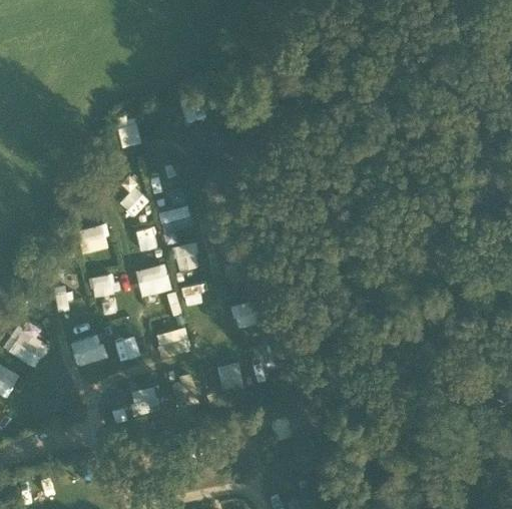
[(143,190),(121,196),(126,214),(148,209),(143,190)]
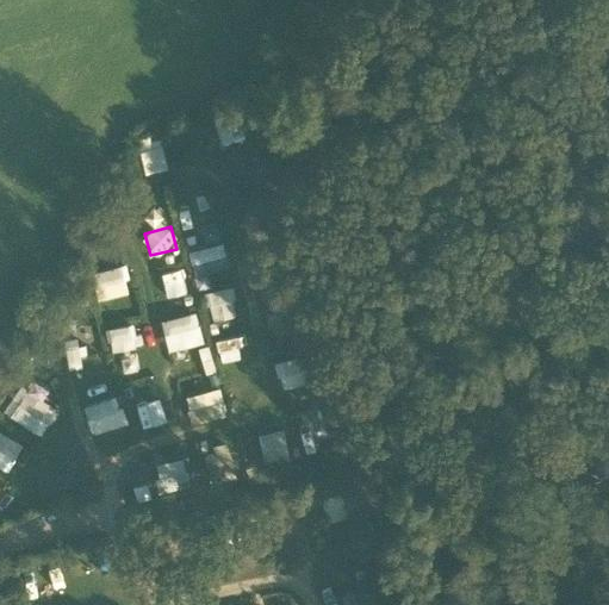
[(188,253),(198,291),(211,288),(207,273),(229,268),(223,244),(188,253)]
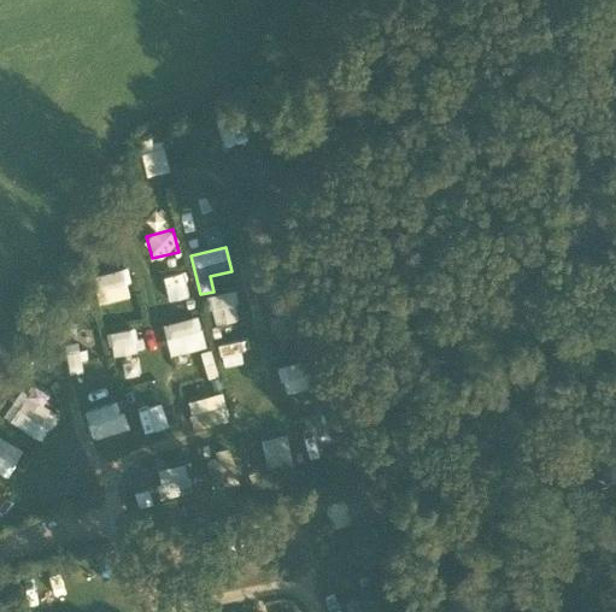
[(95,276),(99,304),(132,299),(127,271),(95,276)]
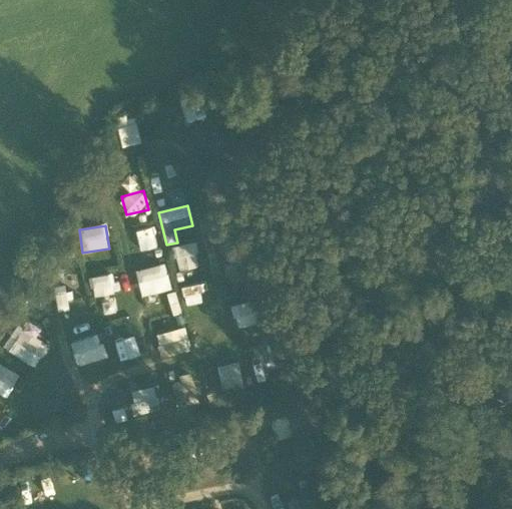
[(134,232),(140,251),(157,246),(151,227),(134,232)]
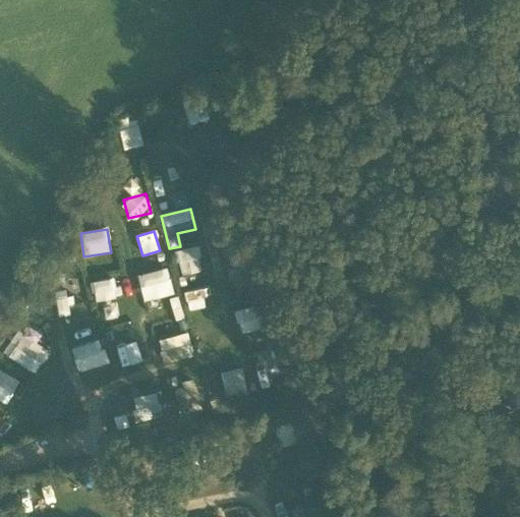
[(197,246),(176,251),(183,276),(204,271),(197,246)]
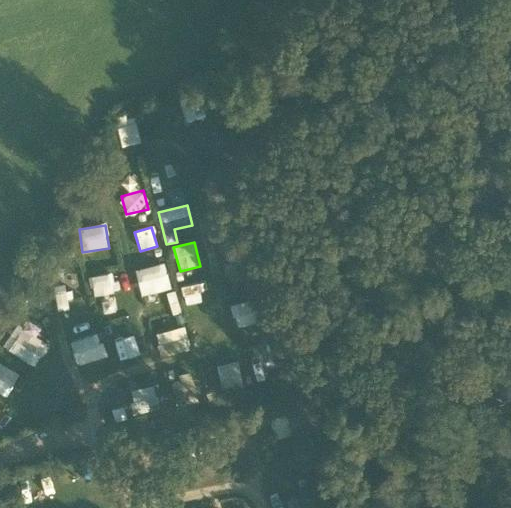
[(247,253),(219,260),(226,286),(253,280),(247,253)]
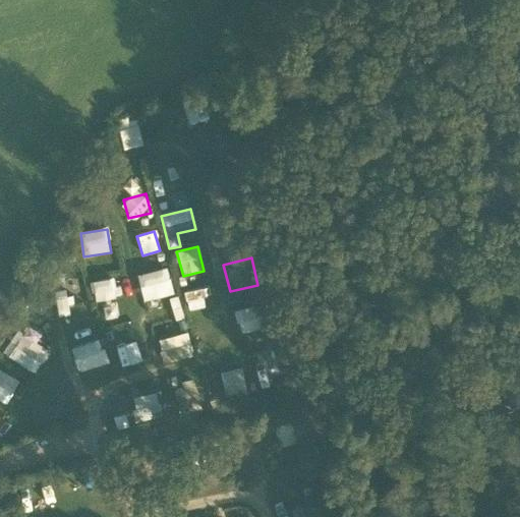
[(167,268),(137,275),(143,301),(174,294),(167,268)]
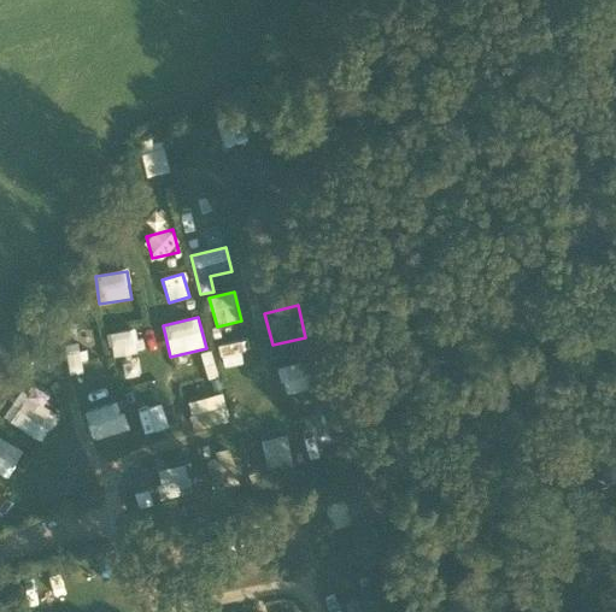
[(110,357),(140,354),(139,330),(109,333),(110,357)]
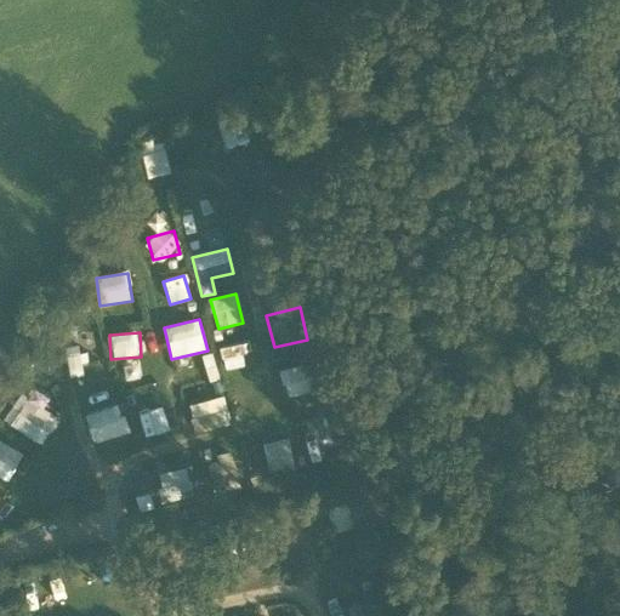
[(244,344),(222,347),(225,369),(246,365),(244,344)]
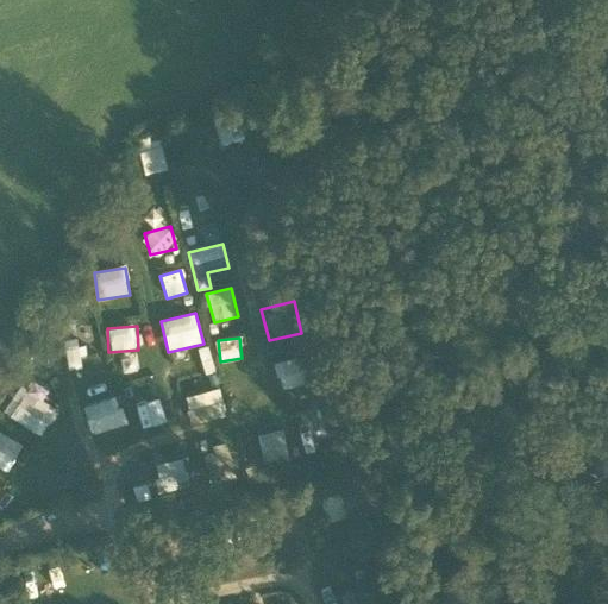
[(275,363),(281,389),(313,379),(306,354),(275,363)]
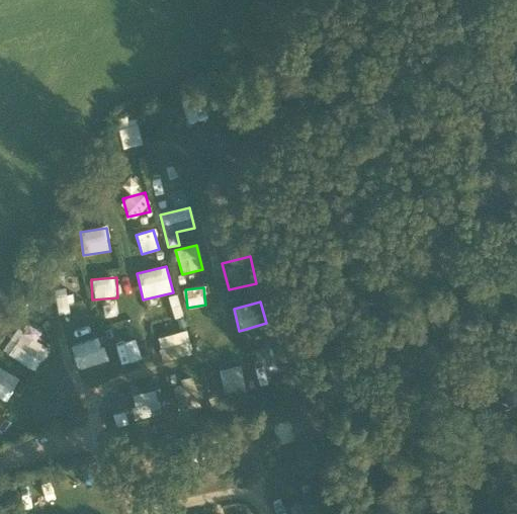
[(34,372),(51,351),(18,327),(2,348),(34,372)]
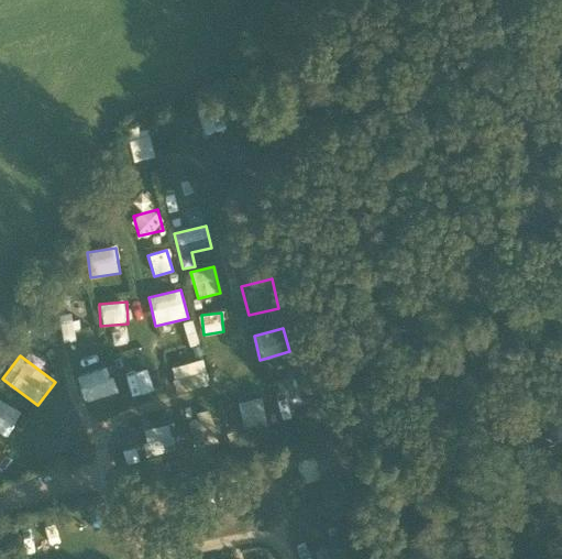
[(204,361),(171,366),(176,392),(209,385),(204,361)]
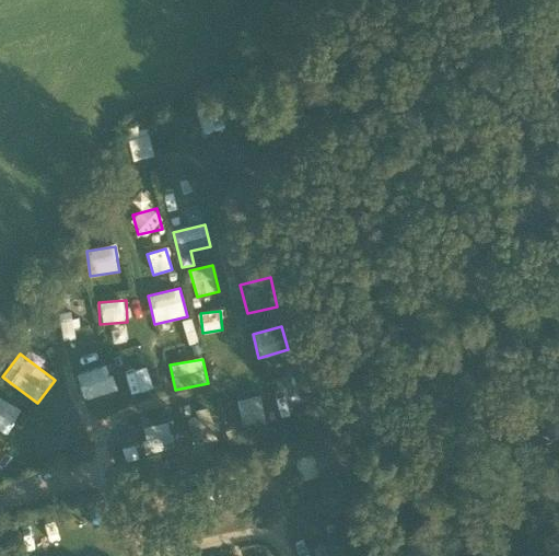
[(77,374),(85,401),(116,390),(107,365),(77,374)]
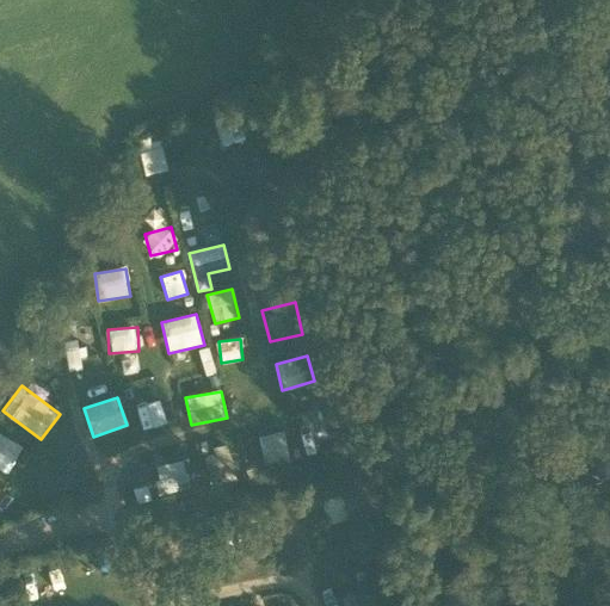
[(0,467),(8,471),(23,445),(0,433),(0,467)]
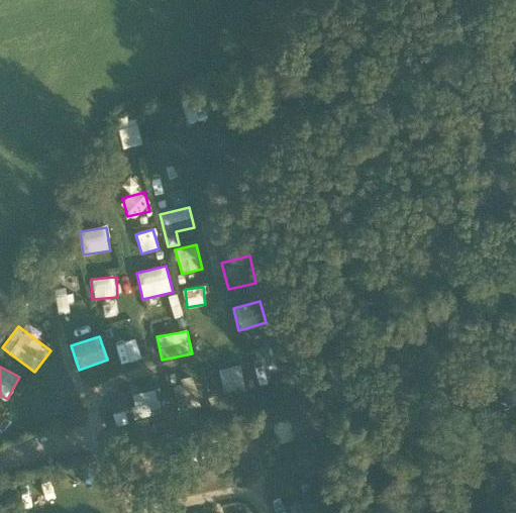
[(155,393),(134,394),(136,414),(156,413),(155,393)]
